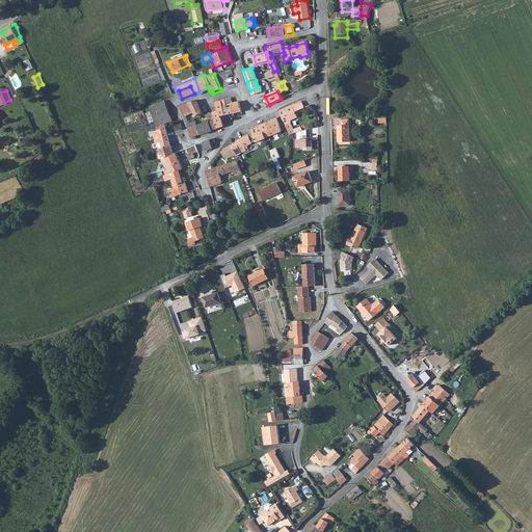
[(217,110),(220,116),(224,115),(221,105),(220,100),(214,102),(217,110)]
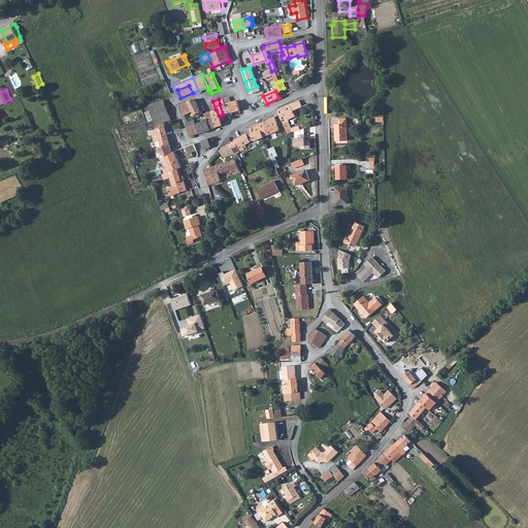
[(156,125),(164,123),(171,120),(163,100),(149,105),(156,125)]
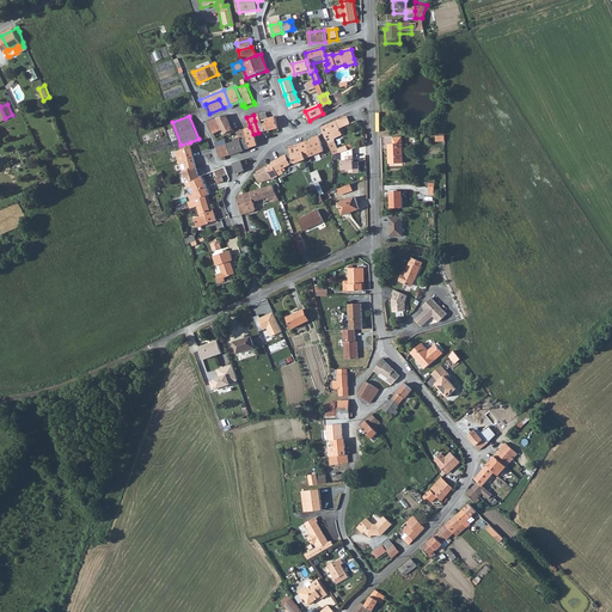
[(265,120),(268,130),(277,128),(275,117),(267,118),(265,120)]
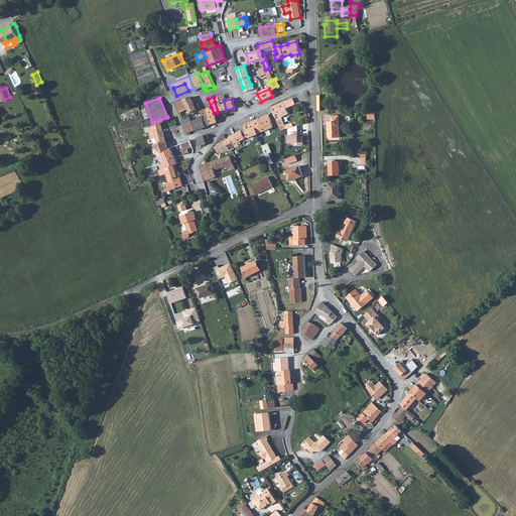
[(294,105),(291,99),(271,108),(276,120),(282,130),(294,126),(292,122),(286,125),(282,117),(289,114),(286,108),(294,105)]
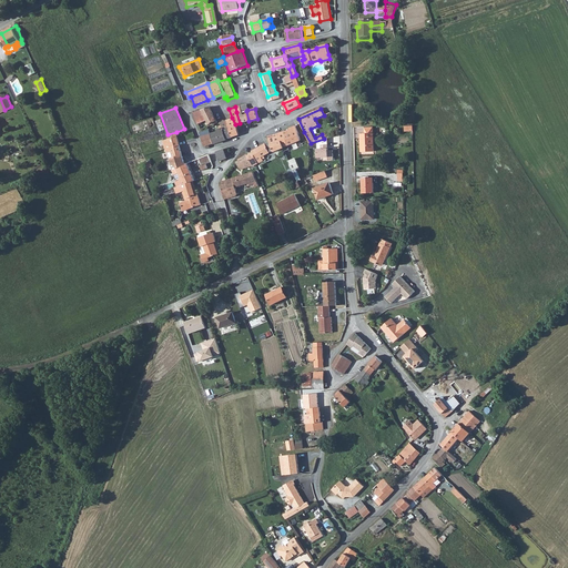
[(216,121),(212,111),(204,115),(206,120),(209,124),(216,121)]
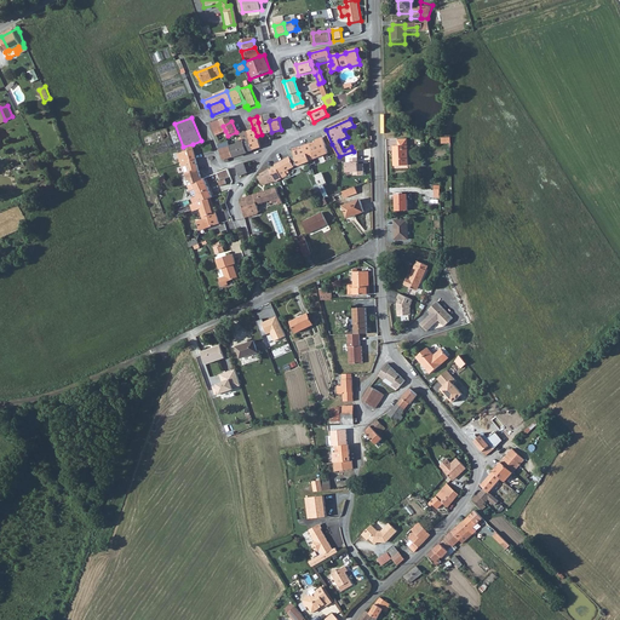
[(258,122),(262,135),(271,132),(269,121),(264,121),(258,122)]
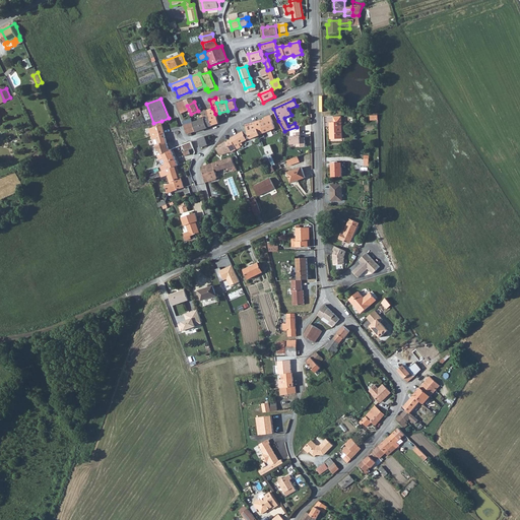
[(209,117),(212,126),(219,124),(216,117),(215,114),(212,108),(206,110),(209,117)]
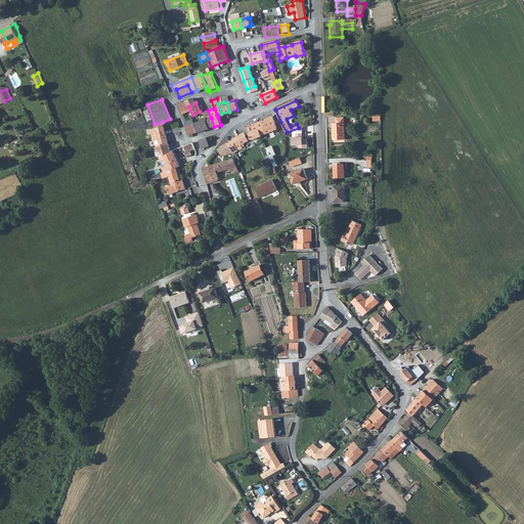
[(276,130),(272,116),(267,118),(267,120),(261,122),(265,133),(276,130)]
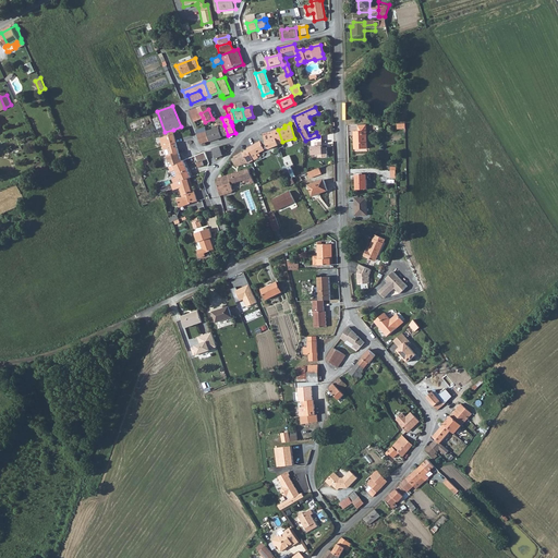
[(366,124),(358,125),(358,133),(354,133),(354,150),(366,149),(366,124)]
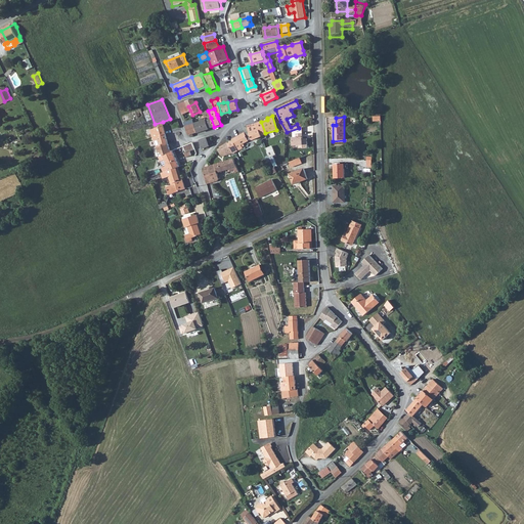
[(207,124),(209,129),(214,127),(211,118),(205,120),(207,124)]
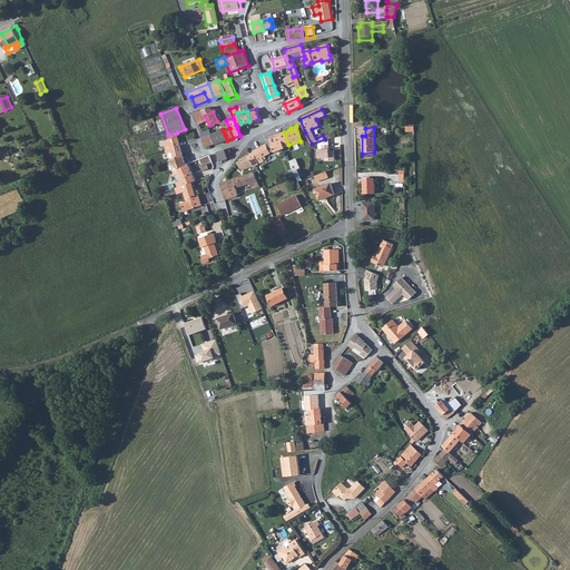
[(212,135),(215,145),(227,141),(227,140),(225,135),(223,130),(223,129),(214,131),(215,134),(212,135)]
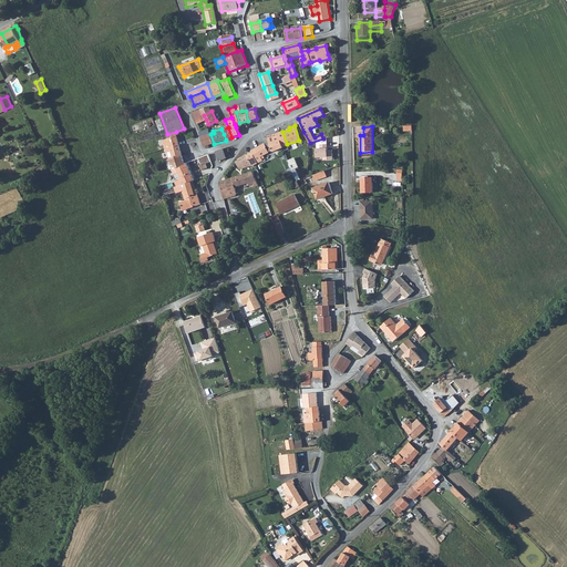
[(172,151),(176,167),(186,164),(176,132),(163,136),(164,138),(166,137),(167,138),(171,148),(167,148),(168,152),(172,151)]
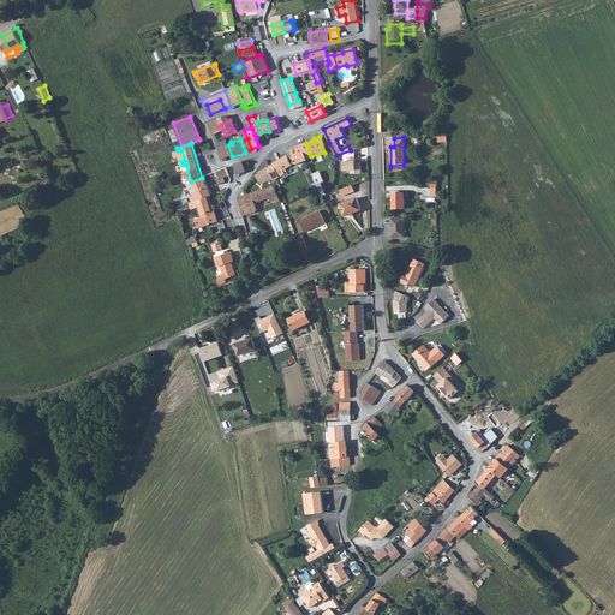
[(311,156),(306,143),(290,148),(296,163),(297,165),(306,159),(306,157),(311,156)]
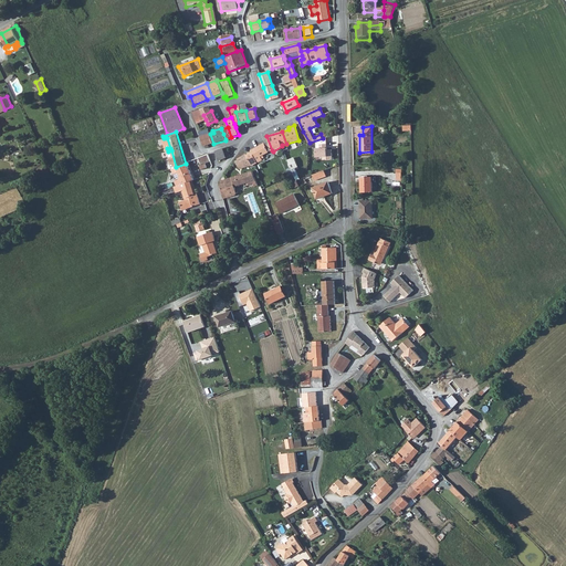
[(209,145),(213,144),(210,134),(201,136),(203,147),(206,146),(206,149),(209,148),(209,145)]
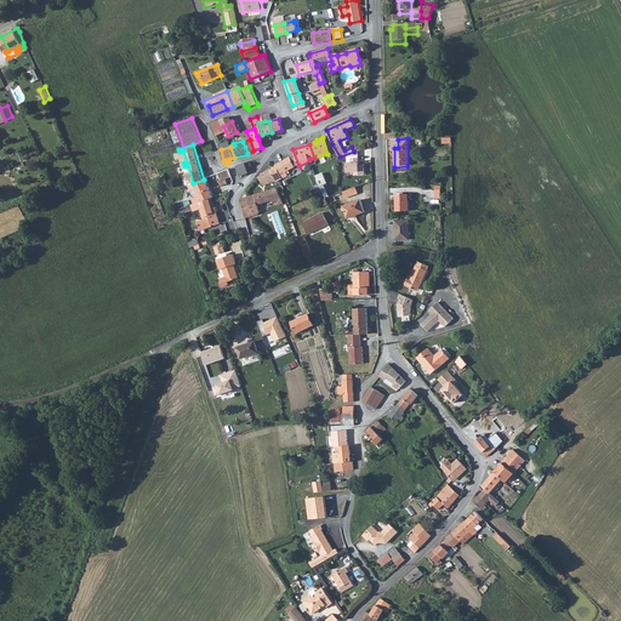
[(294,166),(290,158),(275,166),(277,167),(281,178),(286,176),(286,177),(290,176),(289,172),(288,170),(291,167),(294,166)]
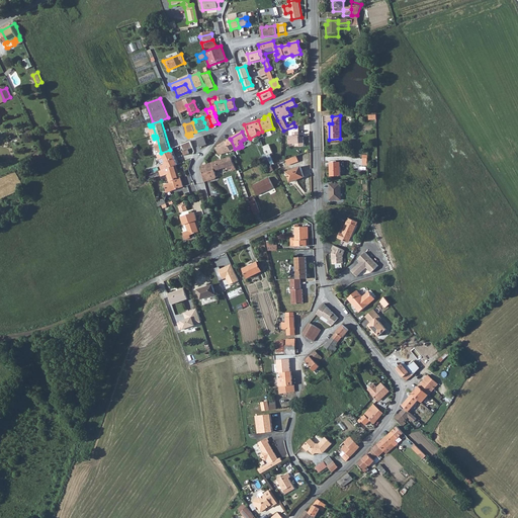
[(292,135),(288,135),(289,144),(295,143),(295,146),(305,146),(305,137),(300,137),(300,135),(299,135),(299,132),(292,132),(292,135)]
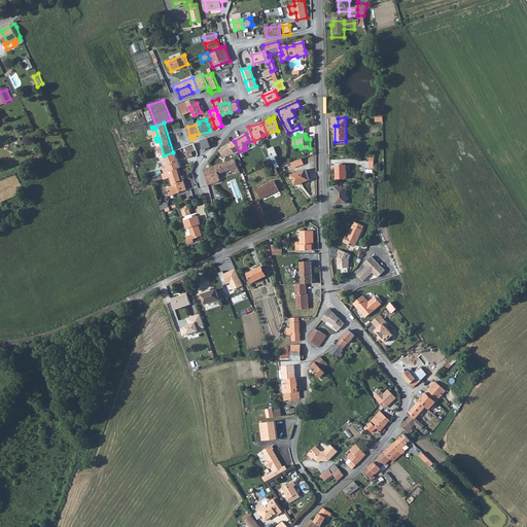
[(210,146),(208,140),(202,142),(204,148),(210,146)]
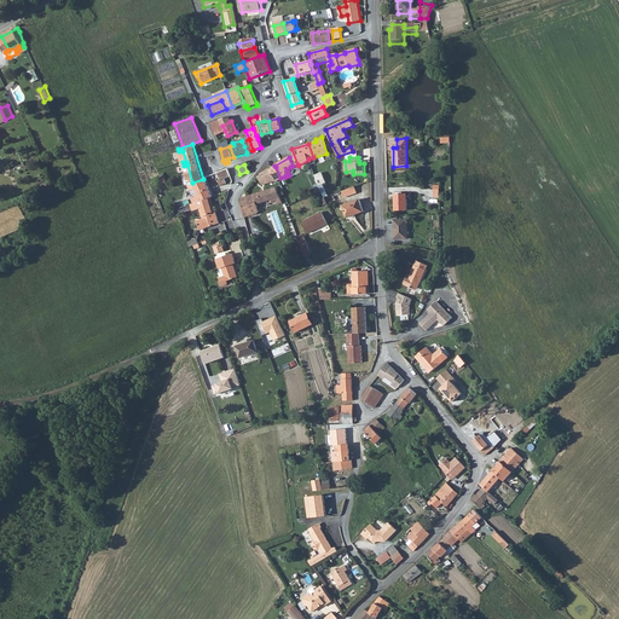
[(270,171),(275,180),(281,178),(276,167),(270,171)]
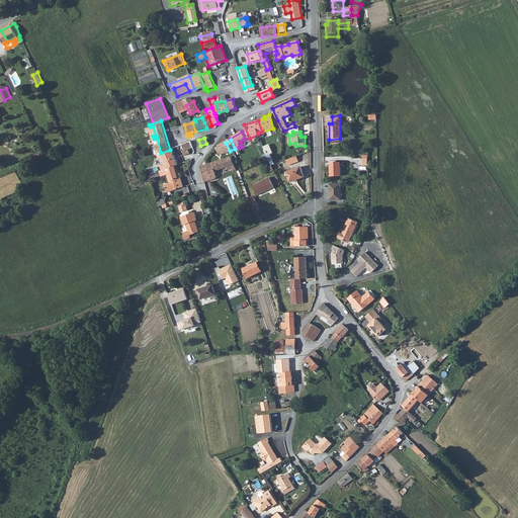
[(193,148),(191,142),(186,144),(182,145),(184,151),(188,149),(193,148)]
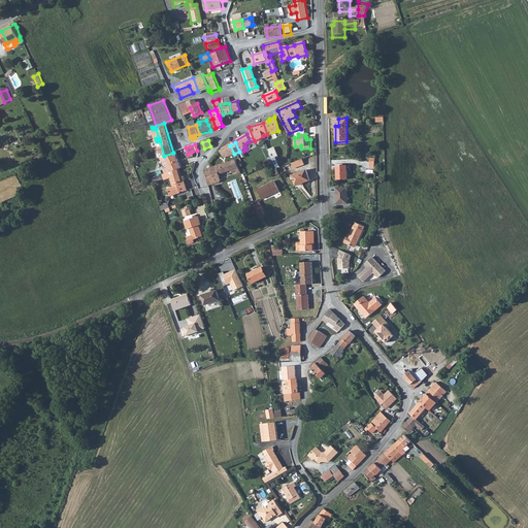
[(220,151),(223,157),(225,155),(227,154),(228,156),(234,154),(230,145),(230,144),(222,147),(222,149),(220,151)]
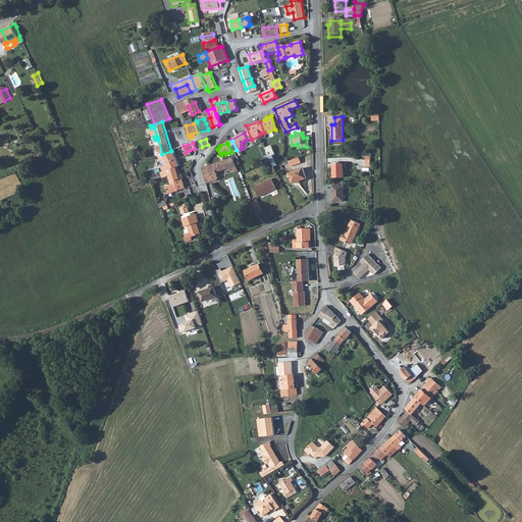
[(272,147),(271,146),(266,148),(269,156),(275,153),(274,152),(272,147)]
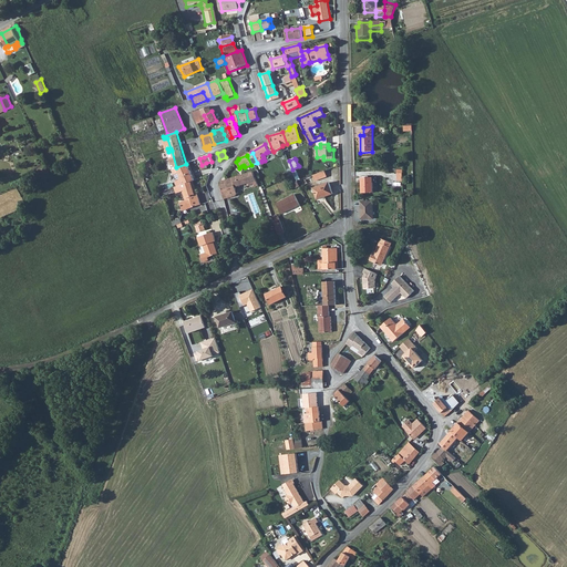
[(174,182),(176,187),(177,186),(191,182),(192,181),(194,179),(187,163),(186,164),(176,167),(176,168),(172,169),(173,172),(175,172),(175,173),(178,172),(181,177),(179,178),(179,179),(174,182)]
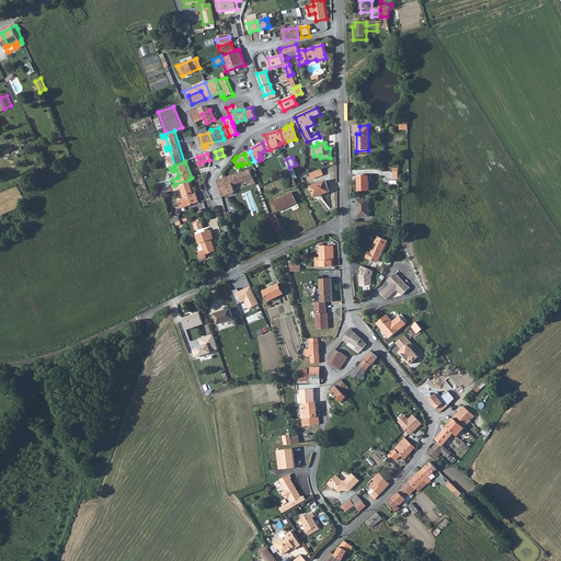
[(220,189),(221,197),(235,193),(232,184),(241,182),(242,184),(251,182),(252,184),(255,184),(251,169),(224,178),(226,187),(220,189)]
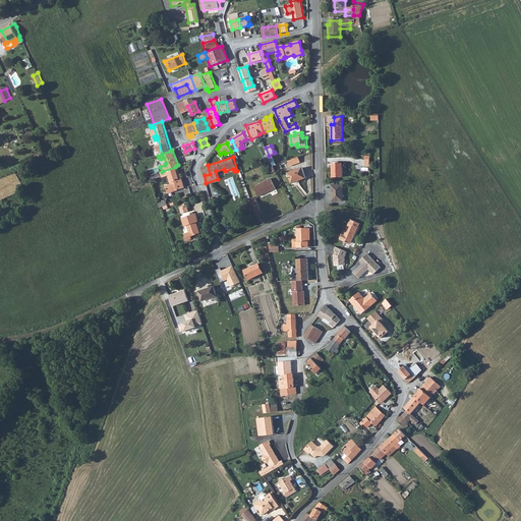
[(300,163),(298,157),(289,160),(291,166),(300,163)]
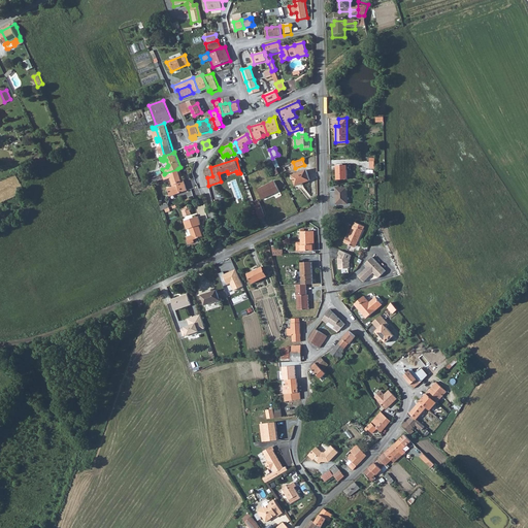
[(347,166),(335,166),(335,180),(347,179),(347,166)]
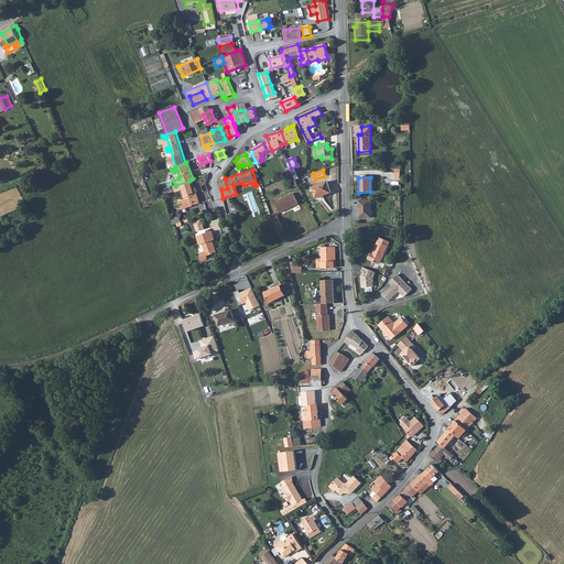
[(190,181),(176,185),(179,192),(181,191),(184,199),(179,202),(182,209),(202,202),(198,192),(196,193),(195,194),(190,181)]
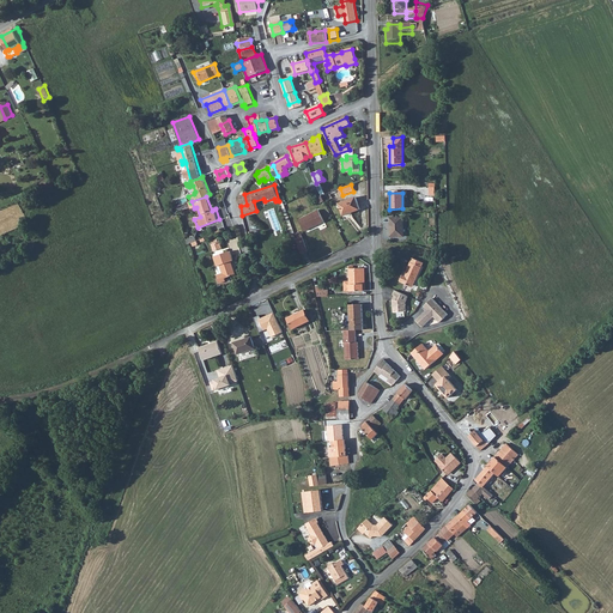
[(360,210),(356,198),(340,204),(344,216),(360,210)]
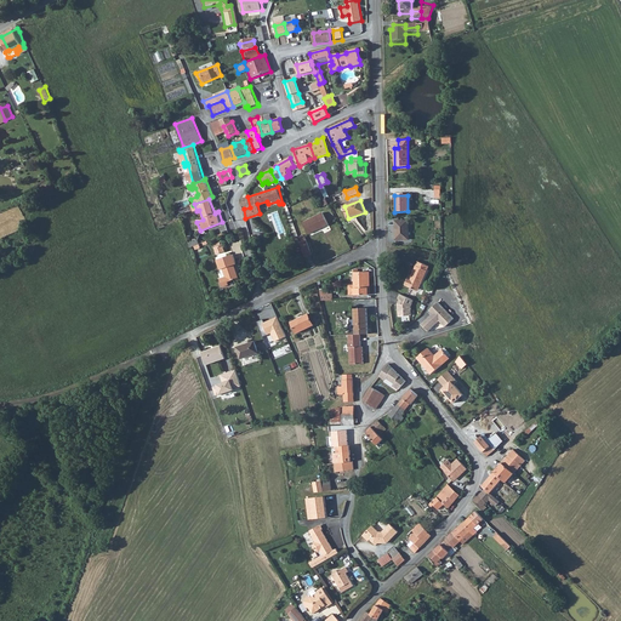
[(329,224),(324,214),(303,222),(309,234),(329,224)]
